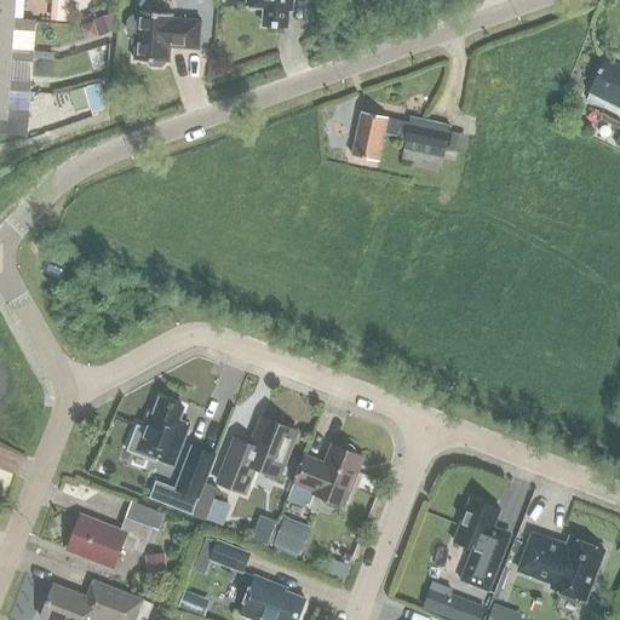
[(13,19),(13,0),(0,0),(0,26),(12,27),(12,30),(34,33),(34,21),(13,19)]
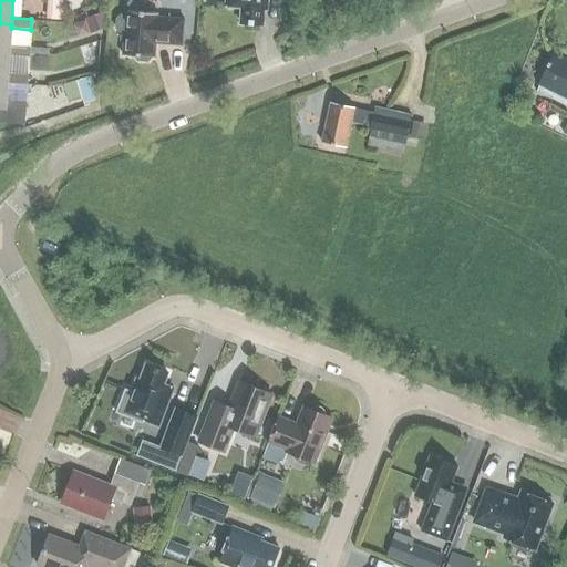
[(55,18),(60,0),(59,0),(45,0),(43,14),(55,18)]
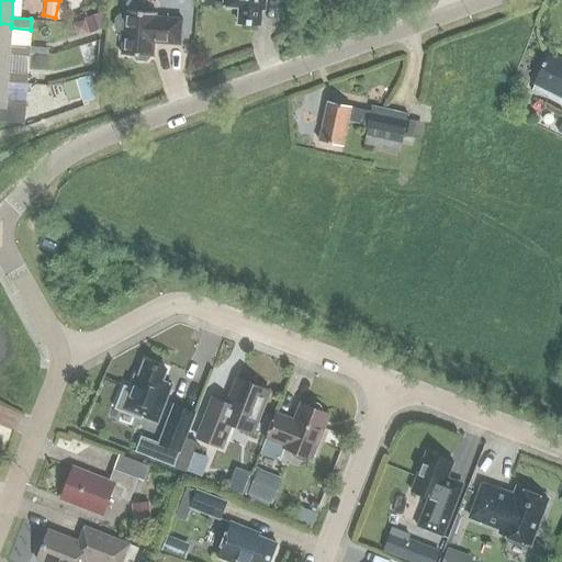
[(238,23),(259,25),(260,9),(262,9),(262,0),(223,0),(223,7),(238,8),(238,23)]
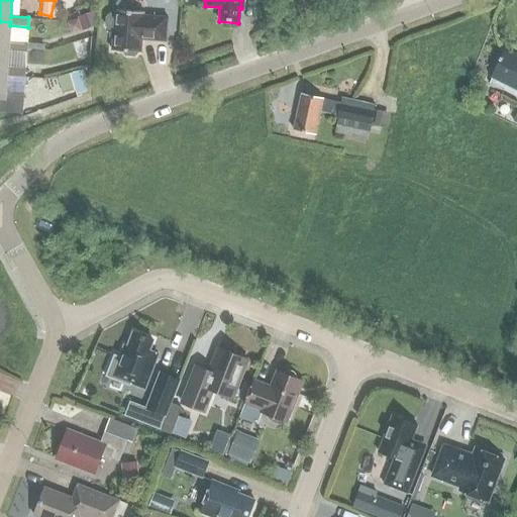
[(125,55),(134,56),(136,53),(140,53),(141,39),(166,41),(168,17),(143,15),(143,12),(114,9),(114,14),(109,14),(106,17),(105,25),(108,29),(113,29),(111,50),(123,52),(125,55)]
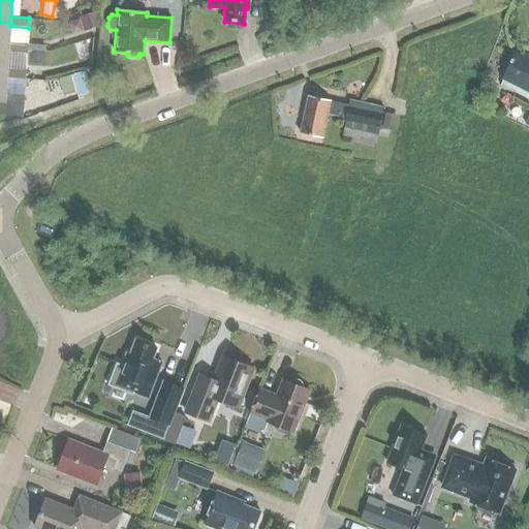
[(81,17),(85,30),(99,26),(94,12),(81,17)]
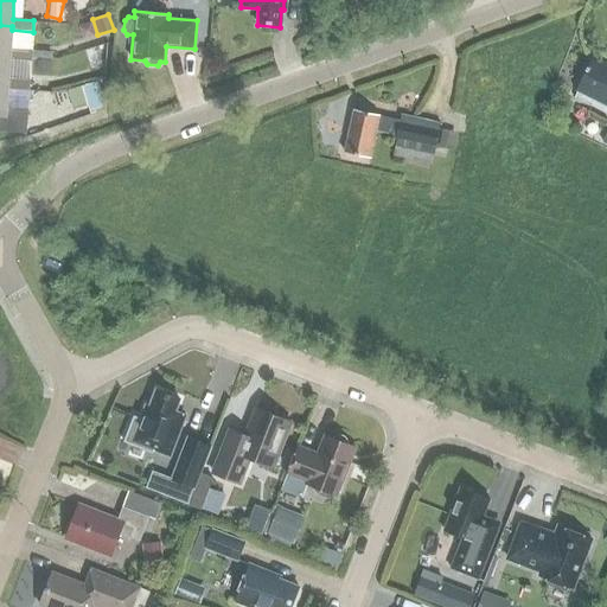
[(10,59),(31,62),(32,51),(11,49),(12,30),(12,26),(0,25),(0,55),(11,56),(10,59)]
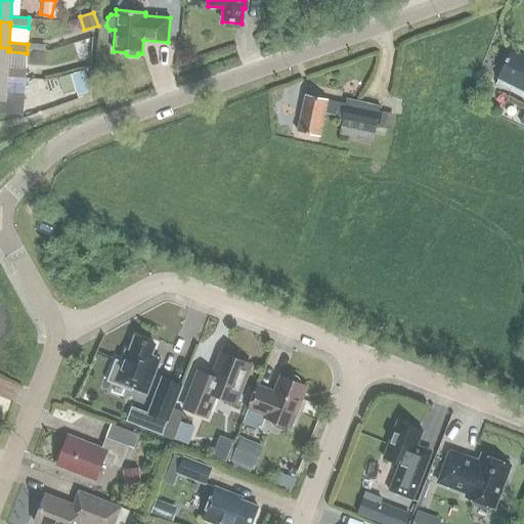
[(25,79),(26,69),(7,68),(8,51),(9,48),(0,47),(0,73),(7,74),(7,77),(25,79)]
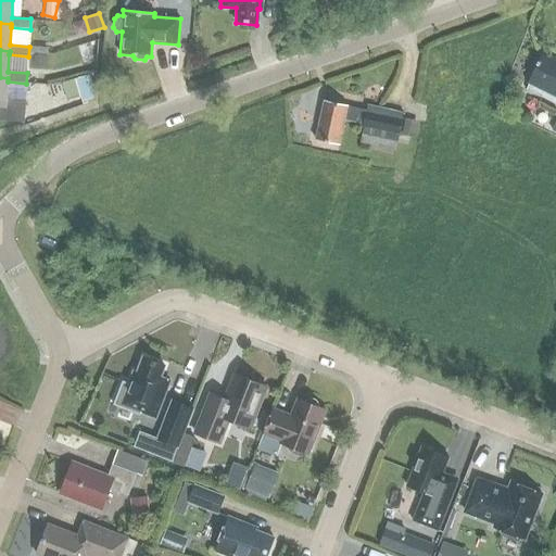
[(555,105),(555,122),(552,129),(555,131),(555,61),(543,54),(539,62),(536,61),(535,65),(538,66),(525,90),(555,105)]
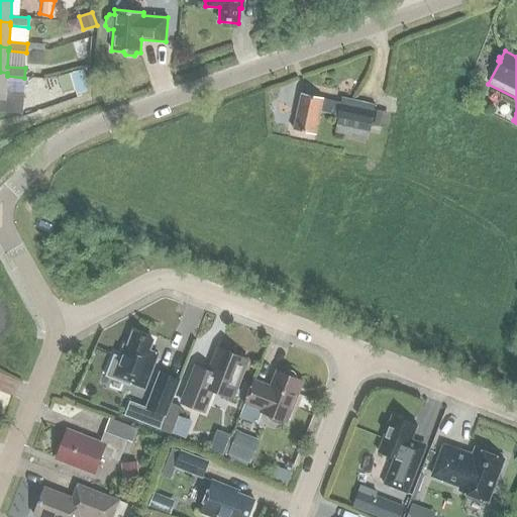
[(7,73),(0,72),(0,112),(22,114),(24,78),(7,76),(7,73)]
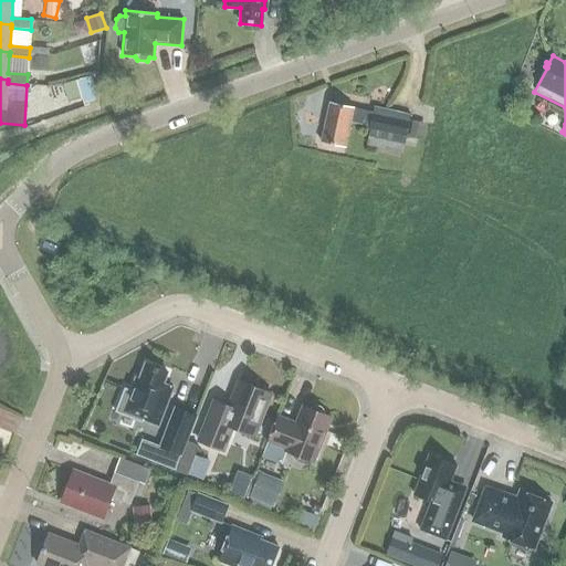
[(90,79),(77,82),(83,103),(96,100),(90,79)]
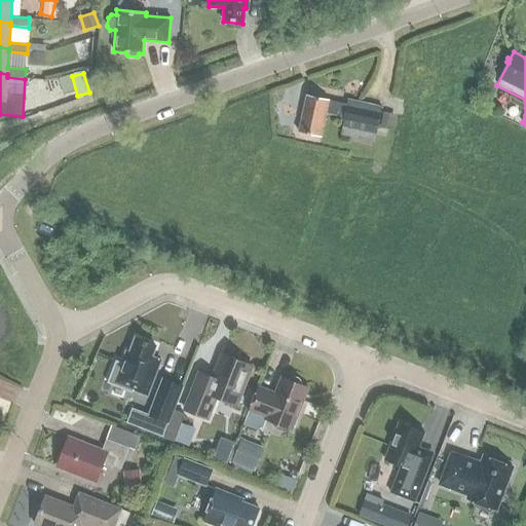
[(375,142),(377,127),(381,108),(369,105),(368,109),(328,101),(328,100),(306,96),(299,133),(321,137),(325,114),(343,117),(340,136),(375,142)]
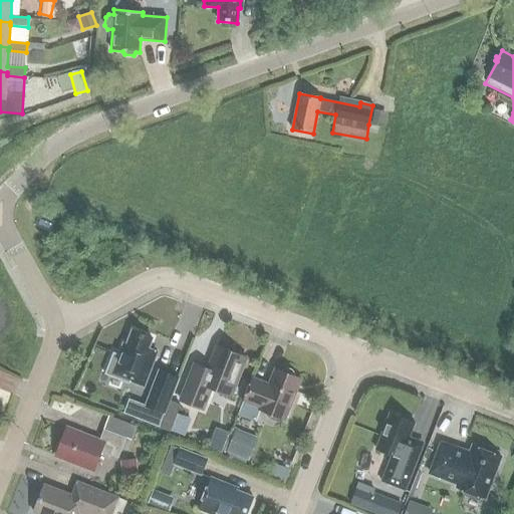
[(157,351),(148,348),(152,337),(132,330),(126,344),(122,343),(111,374),(144,387),(157,351)]
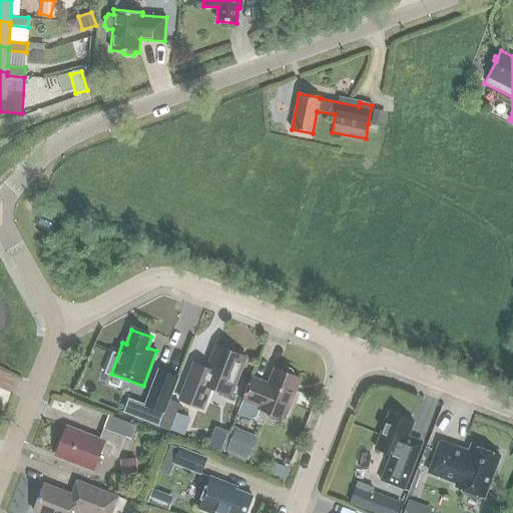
[(244,357),(216,346),(207,369),(194,364),(180,400),(201,408),(209,387),(229,395),(244,357)]
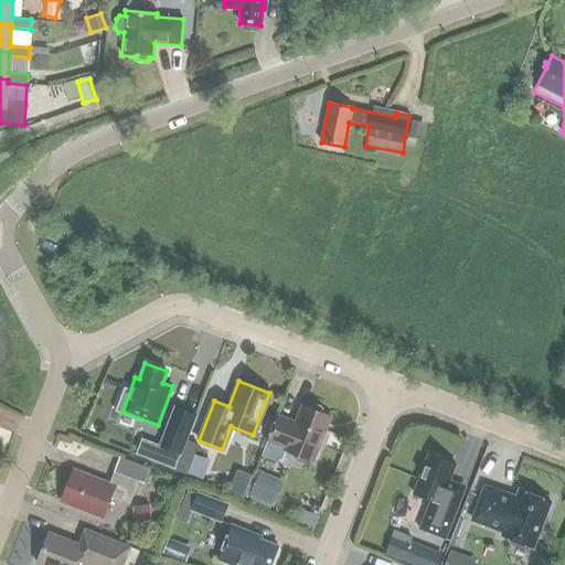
[(302,460),(306,458),(313,461),(331,417),(301,405),(295,422),(277,415),(267,441),(285,448),(284,449),(291,452),(292,456),(295,459),(299,460),(302,460)]
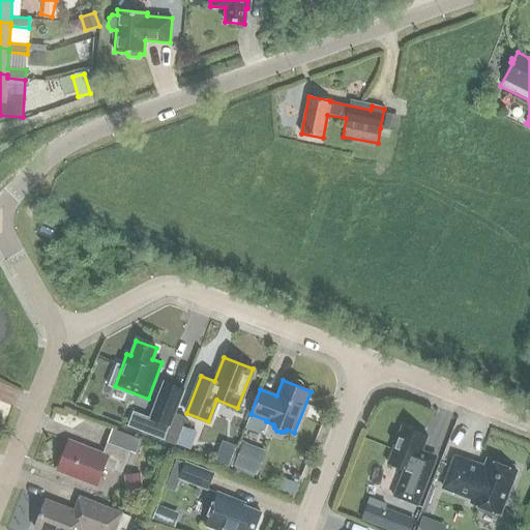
[(134,412),(127,427),(164,440),(175,411),(184,389),(164,381),(148,418),(134,412)]
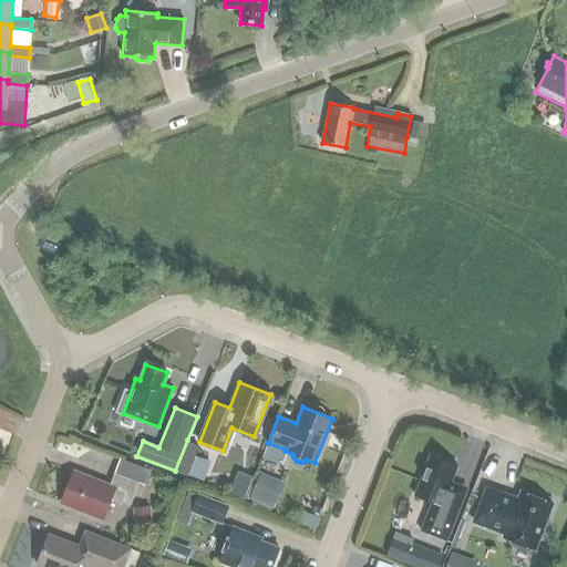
[(187,440),(175,471),(188,476),(200,445),(187,440)]
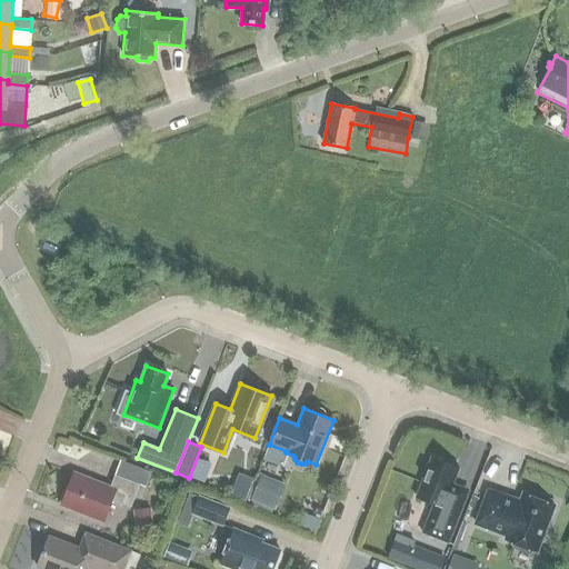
[(269,445),(263,458),(281,466),(286,452),(287,451),(269,445)]
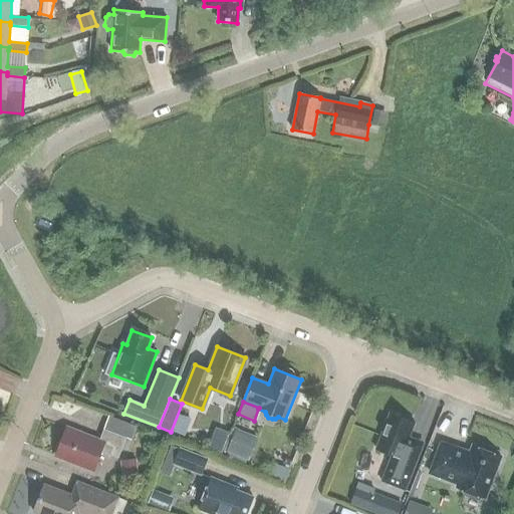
[(424,442),(409,436),(414,423),(390,413),(375,449),(391,455),(380,481),(405,491),(416,463),(424,442)]
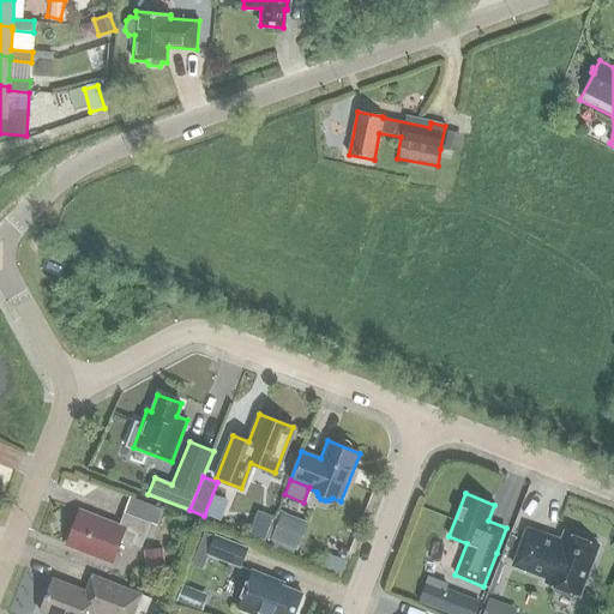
[(79,510),(66,543),(110,561),(120,539),(140,547),(150,522),(124,512),(118,525),(79,510)]
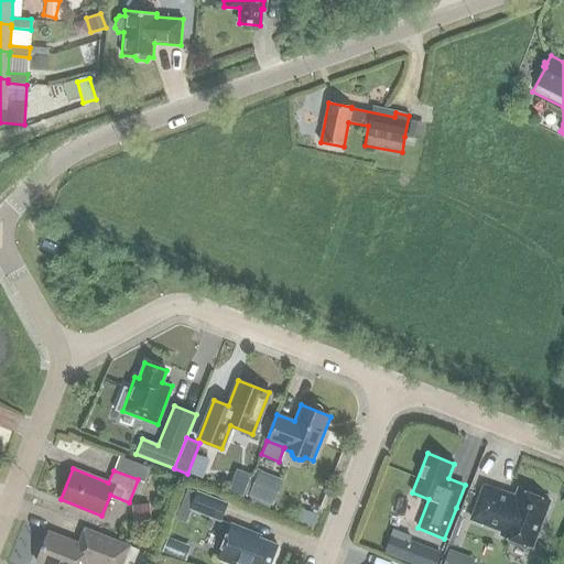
[(248,497),(272,506),(279,489),(255,480),(248,497)]
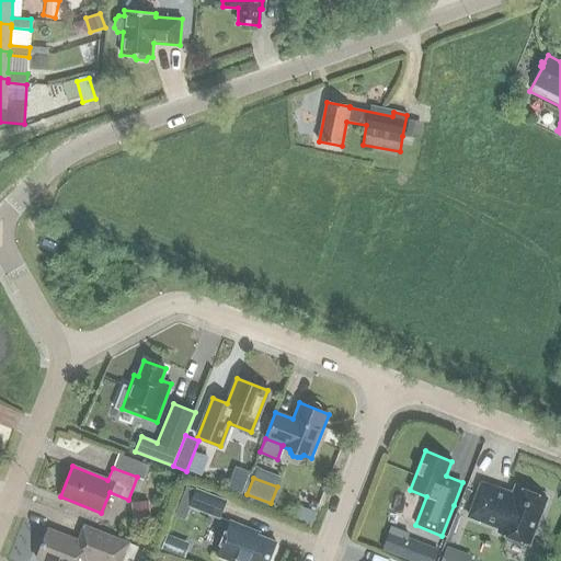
[(480,483),(468,516),(500,527),(497,531),(529,544),(546,497),(544,497),(542,493),(534,490),(530,492),(515,487),(511,499),(502,495),(500,490),(480,483)]
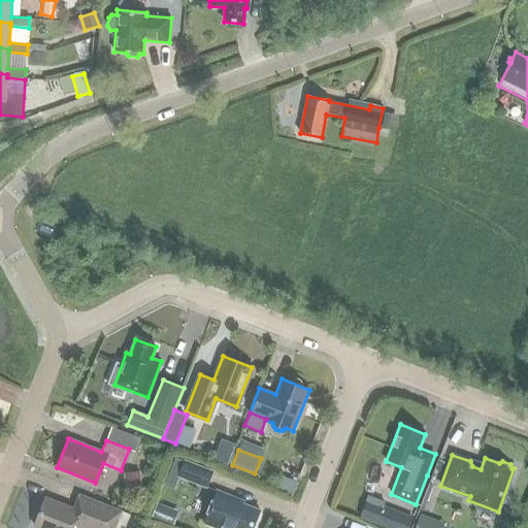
[(177,479),(206,489),(212,471),(185,460),(177,479)]
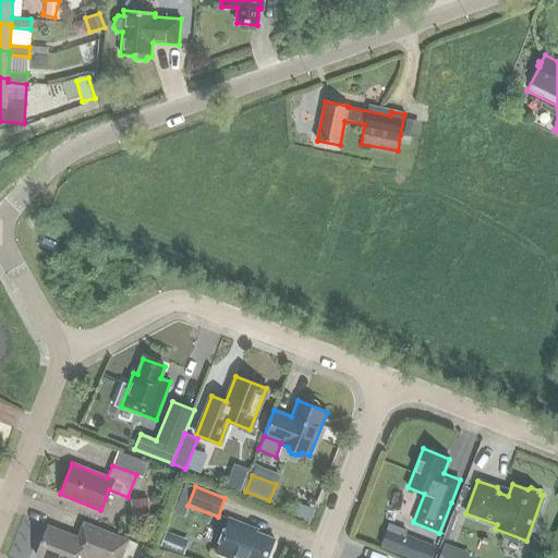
[(149,513),(148,499),(130,501),(132,516),(149,513)]
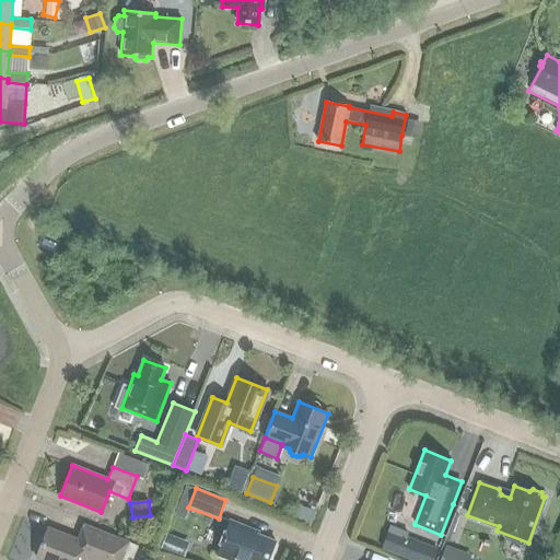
[(292,520),(291,521),(307,527),(313,511),(298,505),(294,513),(292,520)]
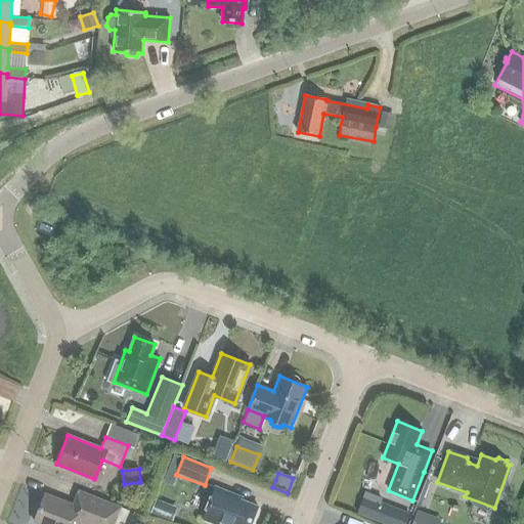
[(250,523),(257,507),(233,497),(234,494),(215,487),(203,519),(216,523),(250,523)]
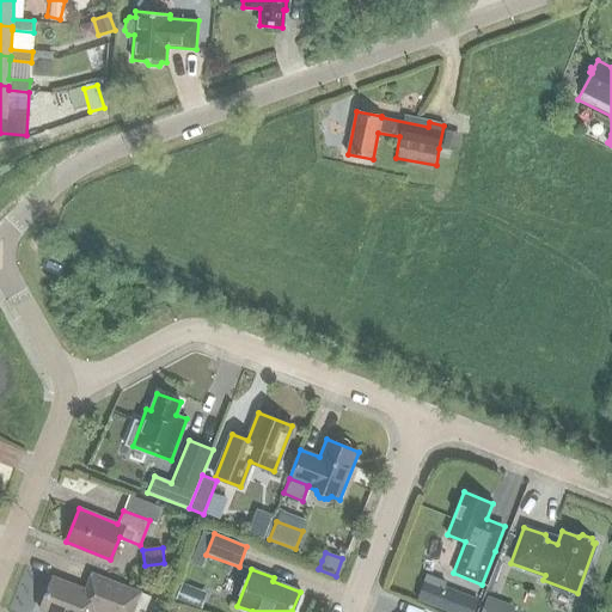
[(85,588),(51,576),(40,610),(46,611),(93,611),(95,611),(132,611),(140,591),(91,571),(85,588)]
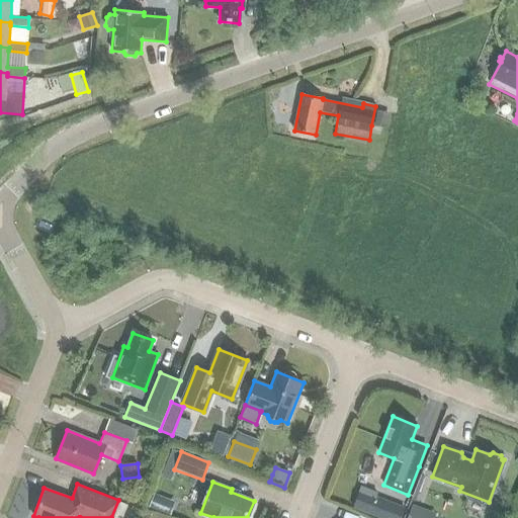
[(154,493),(148,507),(160,512),(166,498),(154,493)]
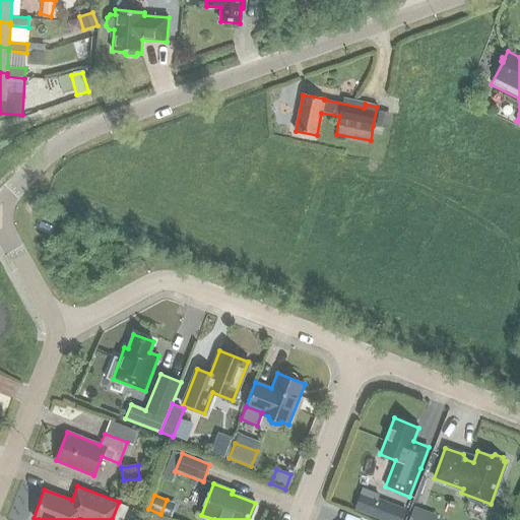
[(402,519),(406,512),(374,499),(368,515),(380,519),(402,519)]
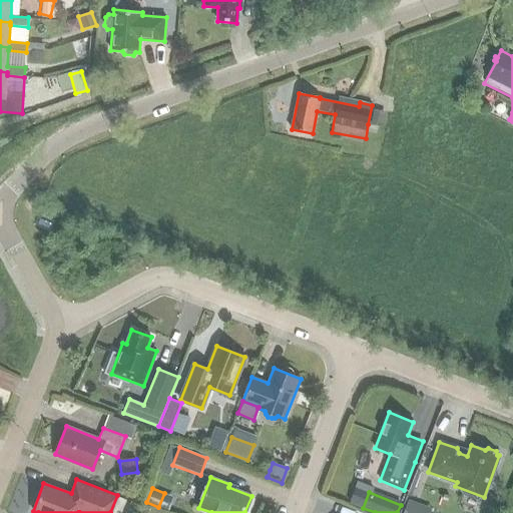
[(429,512),(431,508),(408,500),(403,512),(429,512)]
